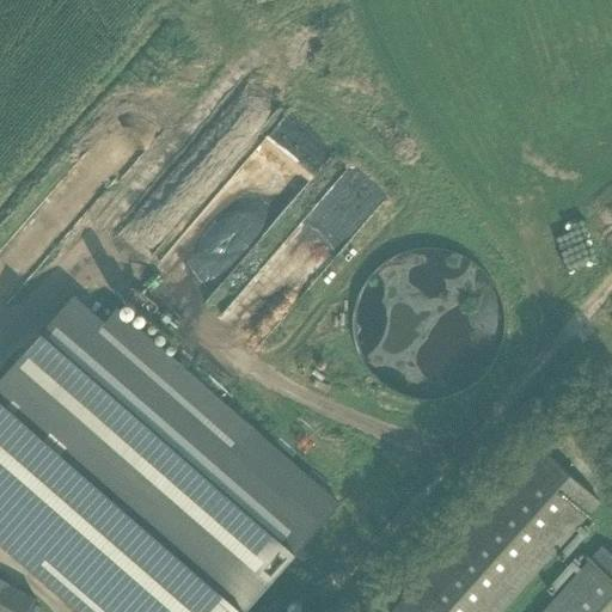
[(335,178),(324,196),(366,221),(377,203),(335,178)]
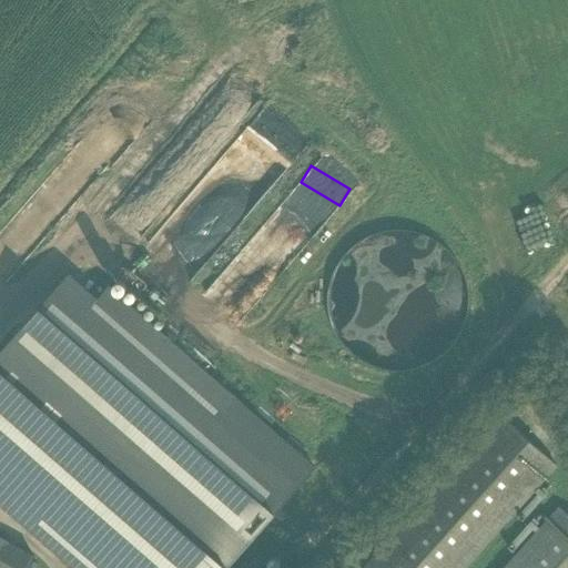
[(405,232),(379,234),(356,244),(338,263),(328,286),(328,312),(337,336),(354,355),(376,367),(402,369),(426,364),(447,348),(460,327),(466,303),(462,277),(449,255),(429,240),(405,232)]
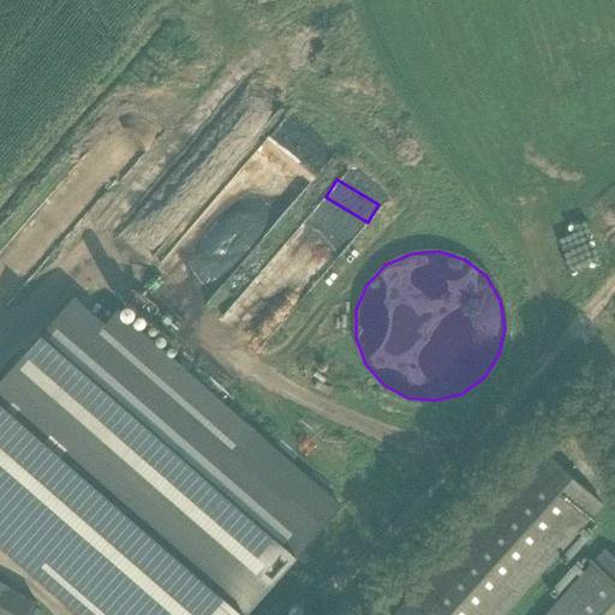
[(76,297),(0,383),(0,543),(82,614),(249,614),(342,508),(115,311),(106,322),(76,297)]
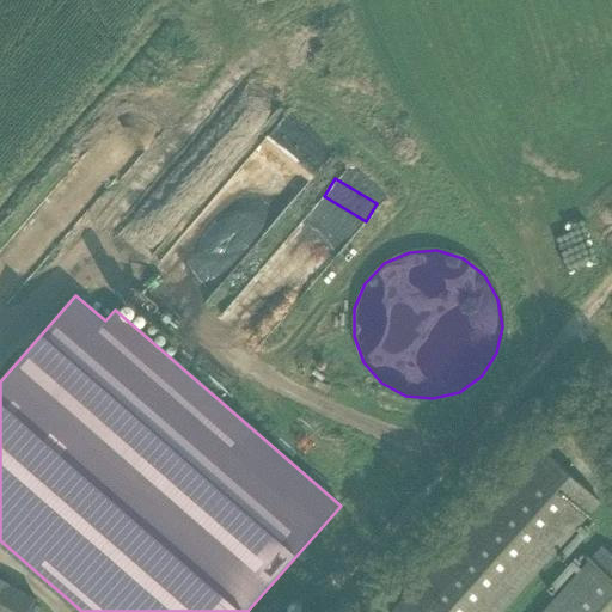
[(393,611),(500,611),(599,502),(540,448),(393,611)]
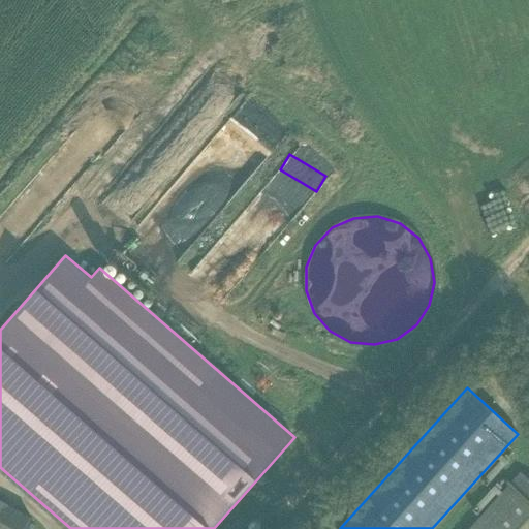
[(528,528),(528,480),(521,473),(470,528),(528,528)]
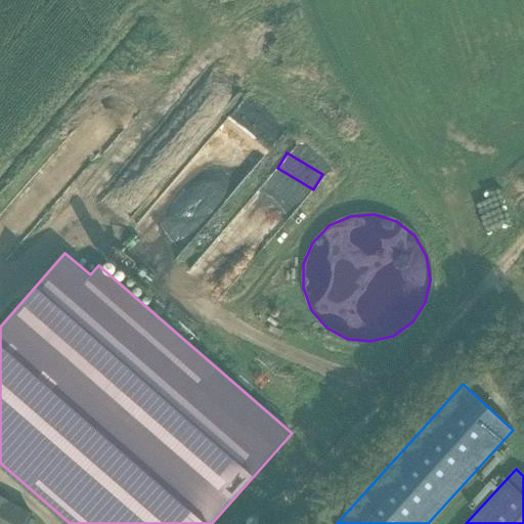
[(0,497),(0,523),(25,523),(31,513),(0,497)]
